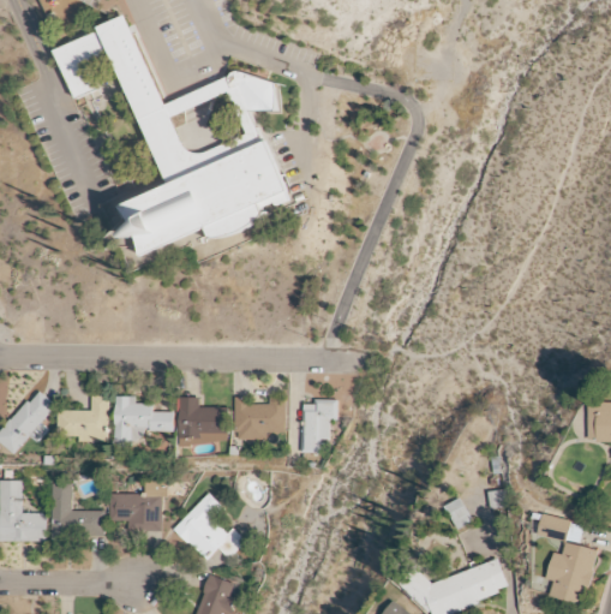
[(52,51),(97,29),(96,27),(123,15),(163,105),(226,76),(231,71),(237,70),(240,71),(271,83),(275,109),(246,109),(262,143),(265,141),(288,190),(285,191),(289,201),(275,206),(273,202),(261,208),(264,215),(257,222),(247,228),(235,233),(223,236),(211,238),(207,227),(144,256),(143,245),(139,237),(124,238),(123,233),(131,220),(127,213),(121,206),(167,185),(107,51),(83,61),(95,88),(73,97),(52,51)]
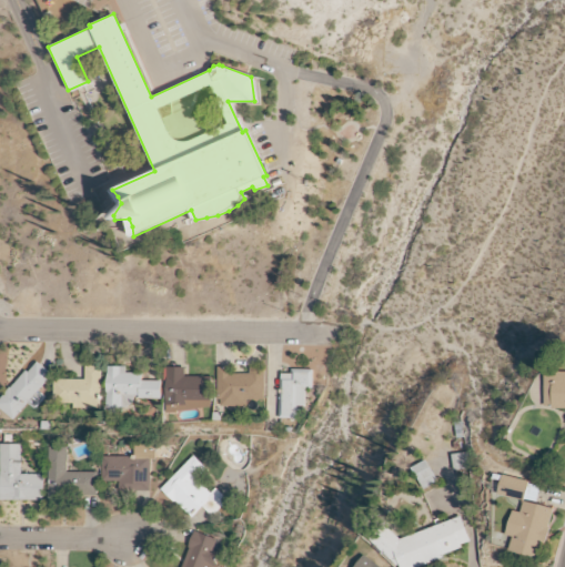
[(27,403),(33,407),(42,396),(37,392),(50,374),(32,360),(0,400),(0,407),(13,418),(27,403)]
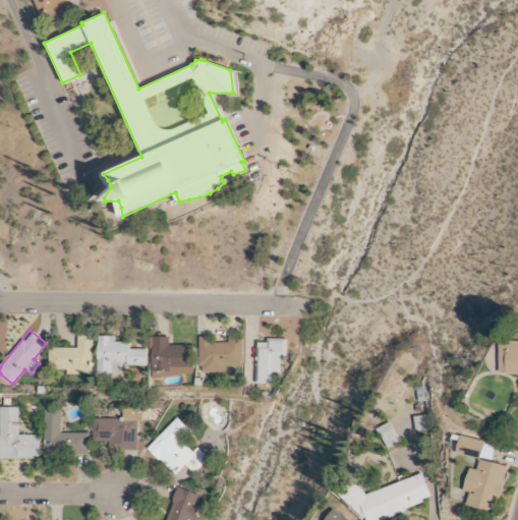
[(91,373),(91,334),(77,334),(77,347),(49,347),(49,369),(66,369),(66,373),(91,373)]
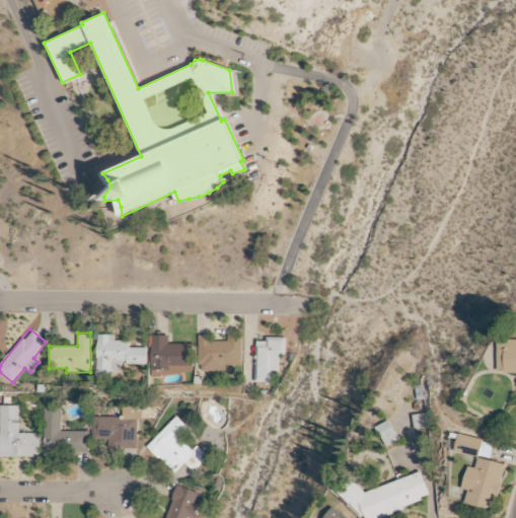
[(146,347),(129,347),(129,341),(114,340),(114,335),(97,335),(96,377),(112,377),(112,370),(122,370),(122,363),(145,363),(146,347)]
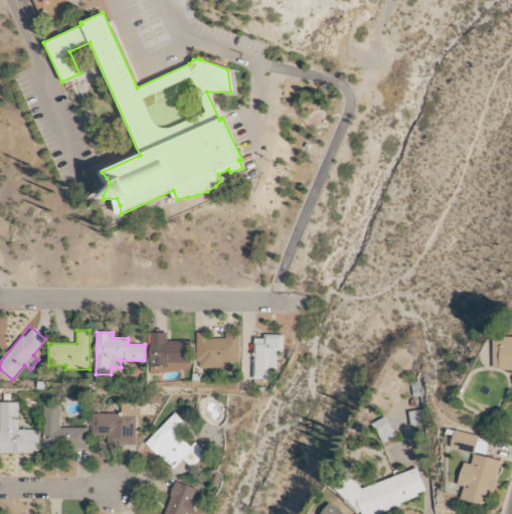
[(149,367),(167,366),(167,363),(188,363),(188,340),(165,340),(165,332),(148,332),(149,367)]
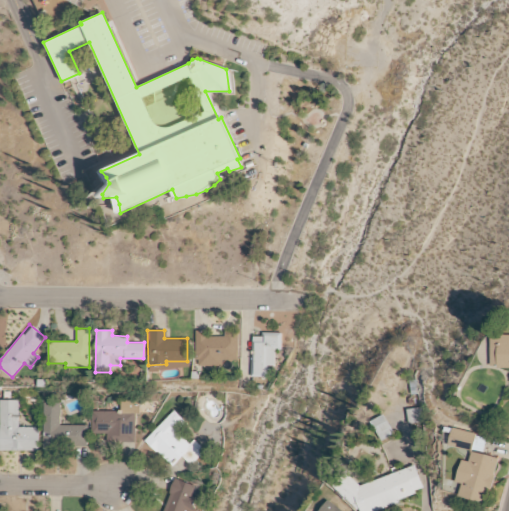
[(220,365),(220,360),(236,360),(236,331),(222,331),(222,336),(205,336),(205,330),(194,330),(194,365),(220,365)]
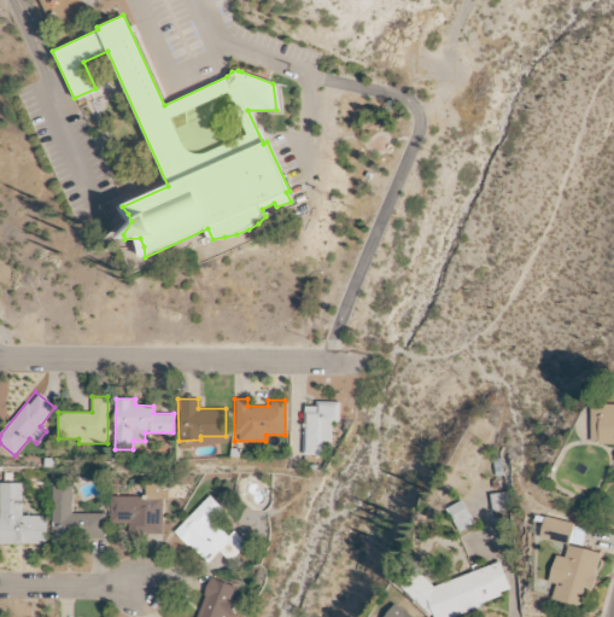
[(337,421),(337,401),(313,401),(313,406),(300,406),(300,454),(320,454),(321,441),(329,441),(329,421),(337,421)]
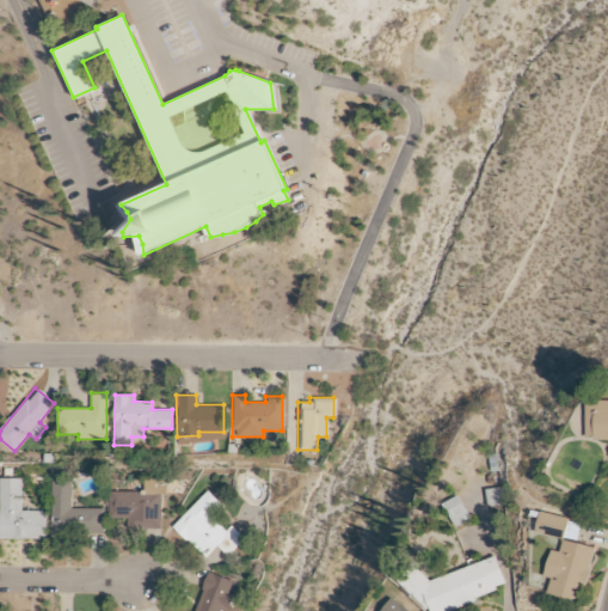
[(607,399),(583,399),(582,435),(590,439),(607,439),(607,399)]
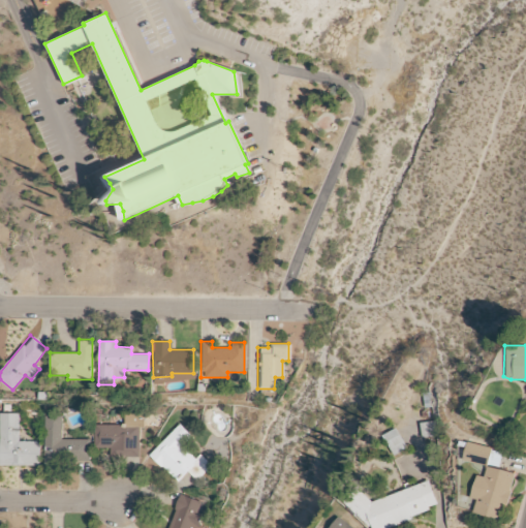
[(38,465),(38,441),(18,441),(17,412),(0,413),(0,465),(38,465)]
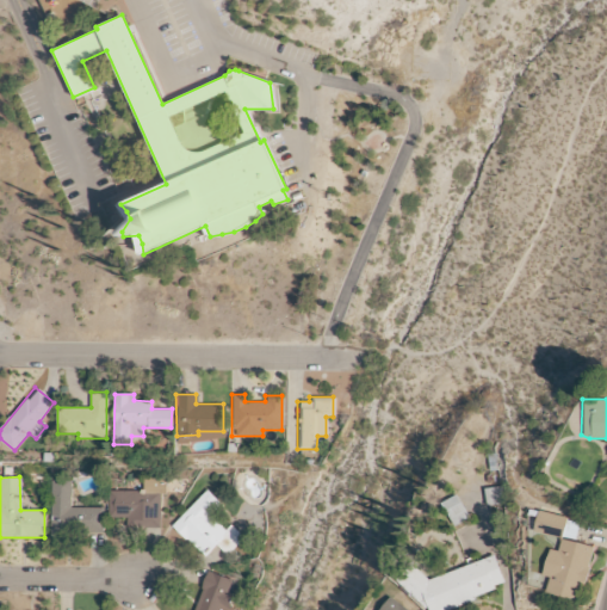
[(107,491),(106,517),(125,517),(124,527),(158,527),(159,492),(162,493),(162,478),(141,476),(141,491),(107,491)]
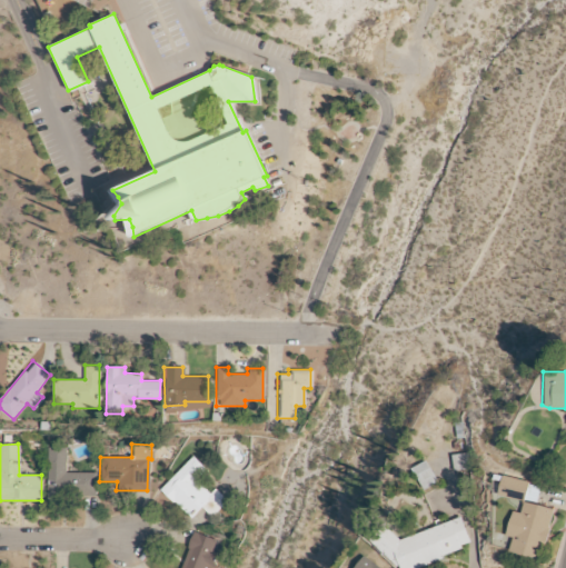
[(46,498),(93,497),(93,471),(65,471),(65,447),(46,447),(46,498)]
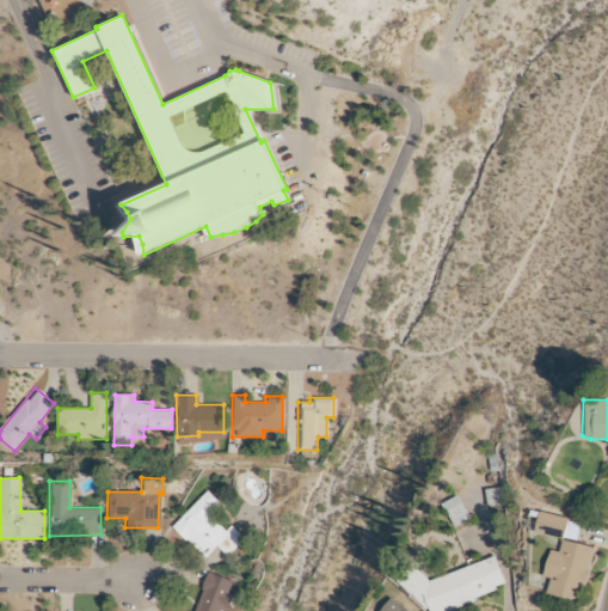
[(215,545),(226,556),(243,538),(229,525),(223,531),(208,515),(219,503),(204,490),(170,526),(203,557),(215,545)]
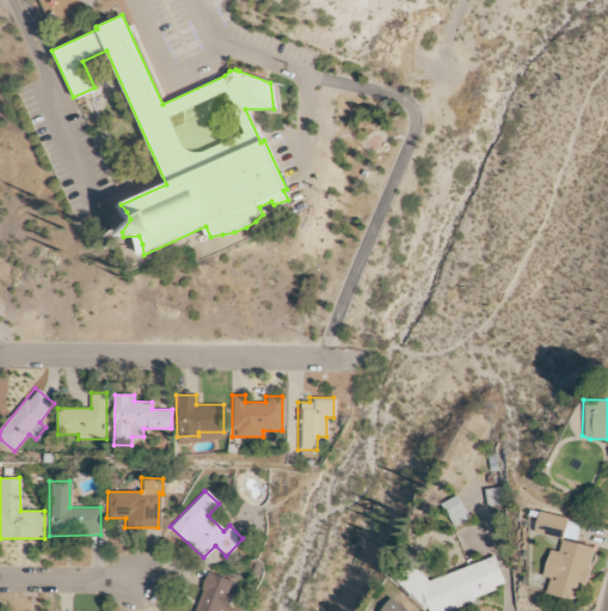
[(440,503),(453,526),(468,518),(455,495),(440,503)]
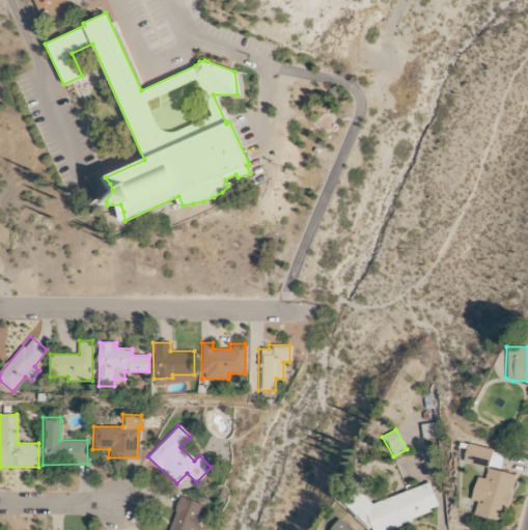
[(502,451),(466,444),(463,462),(498,469),(502,451)]
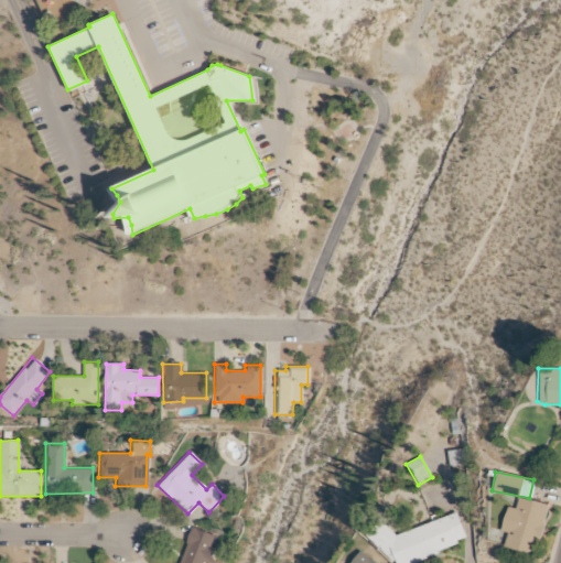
[(504,547),(535,554),(547,504),(517,497),(514,508),(506,506),(500,530),(507,532),(504,547)]
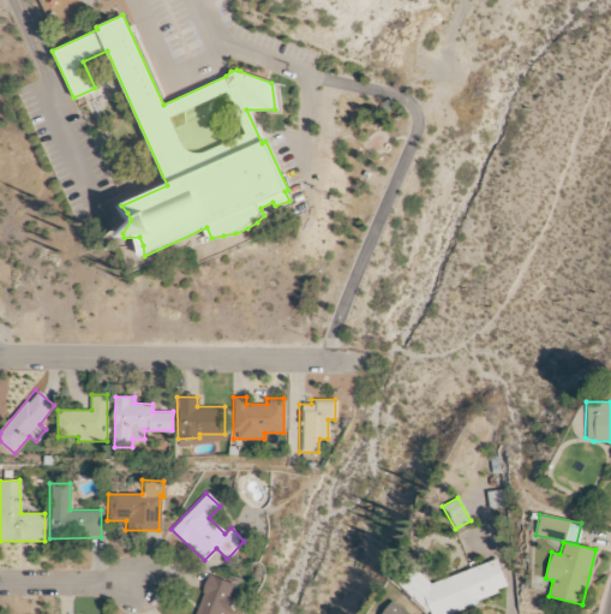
[(399,567),(413,613),(419,613),(429,610),(430,613),(439,613),(505,592),(495,560),(424,583),(417,561),(399,567)]
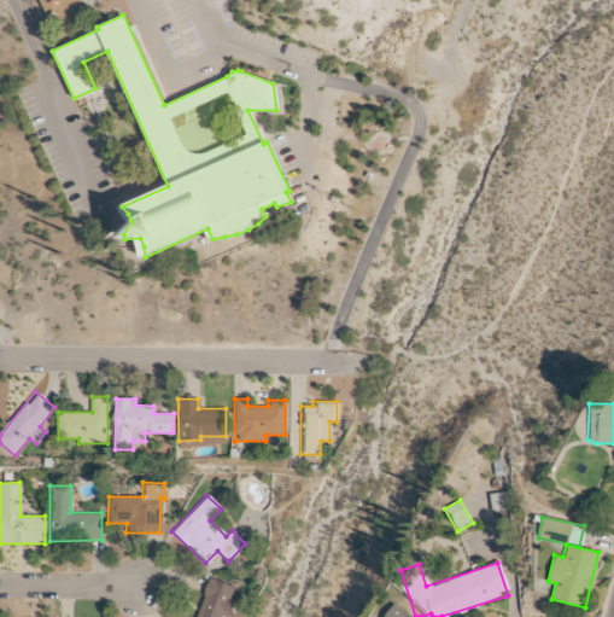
[(234,616),(235,615),(229,612),(233,600),(228,598),(233,586),(208,577),(193,616),(234,616)]
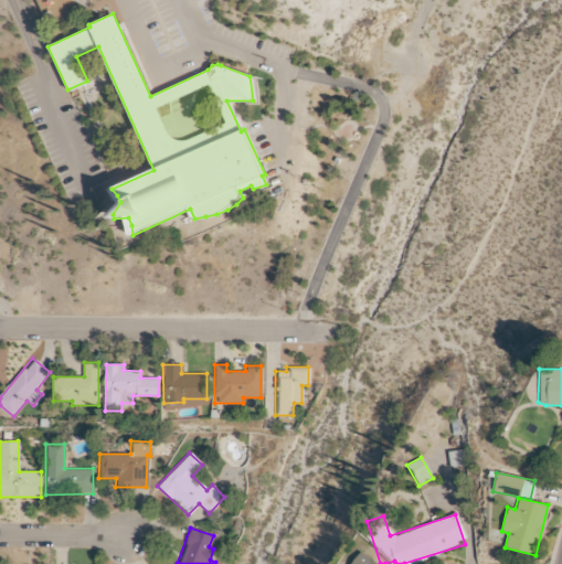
[(375,563),(359,552),(349,563),(375,563)]
